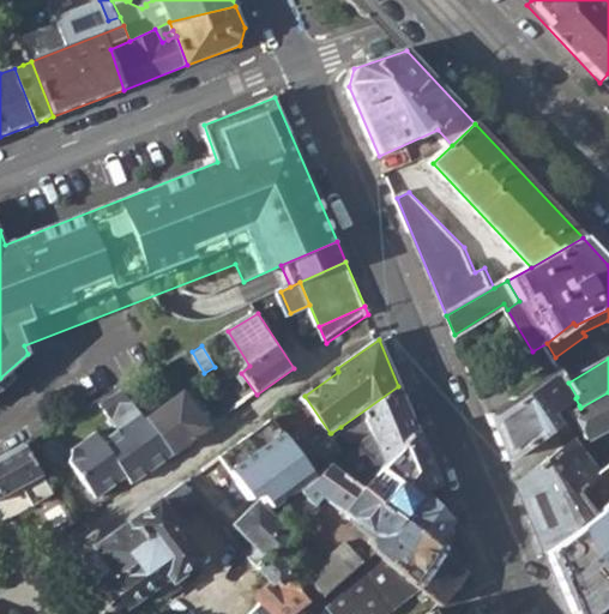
[(507,461),(508,463),(559,426),(552,415),(576,398),(577,397),(568,383),(561,369),(490,422),(507,461)]
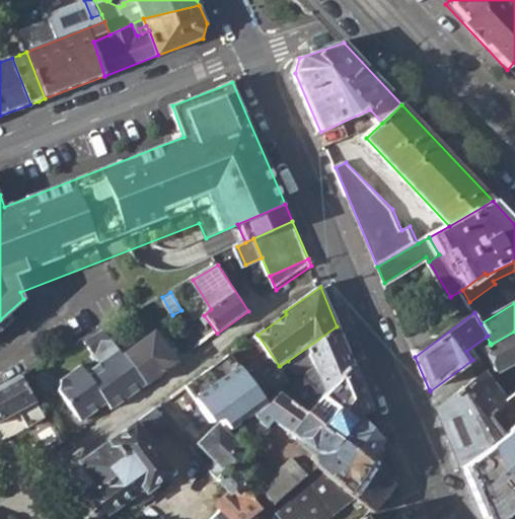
[(337,326),(288,361),(300,376),(315,364),(318,367),(309,375),(288,399),(305,415),(353,364),(337,326)]
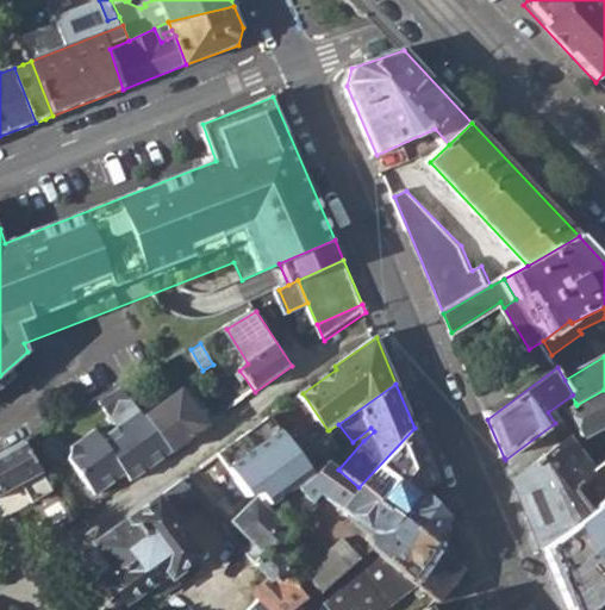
[(97,498),(128,477),(131,483),(173,453),(149,419),(125,386),(99,400),(122,429),(105,442),(97,433),(73,450),(70,464),(97,498)]
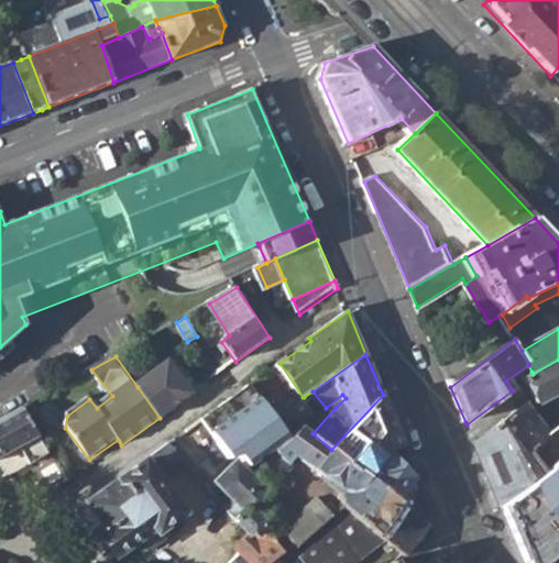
[(138,387),(160,418),(199,388),(178,359),(138,387)]
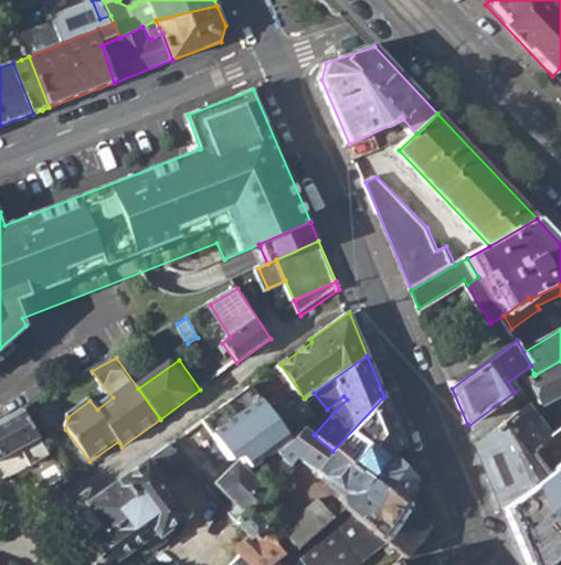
[(528,376),(543,405),(560,395),(560,361),(535,375),(533,373),(528,376)]
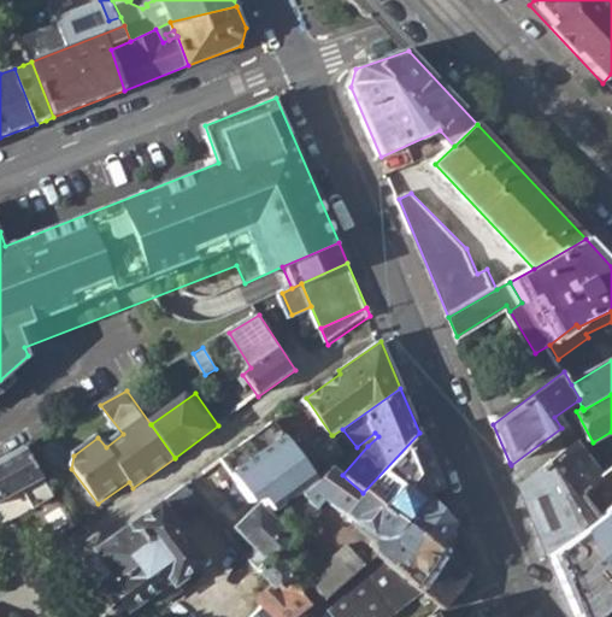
[(218,462),(229,477),(288,436),(277,419),(218,462)]
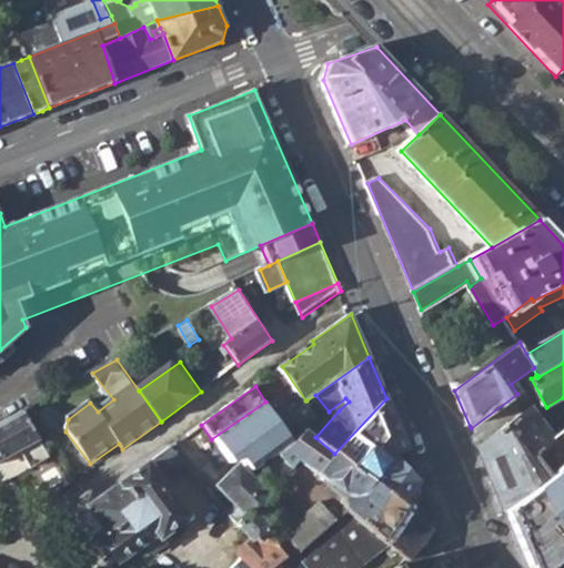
[(315,412),(306,401),(305,401),(288,414),(303,427),(315,412)]
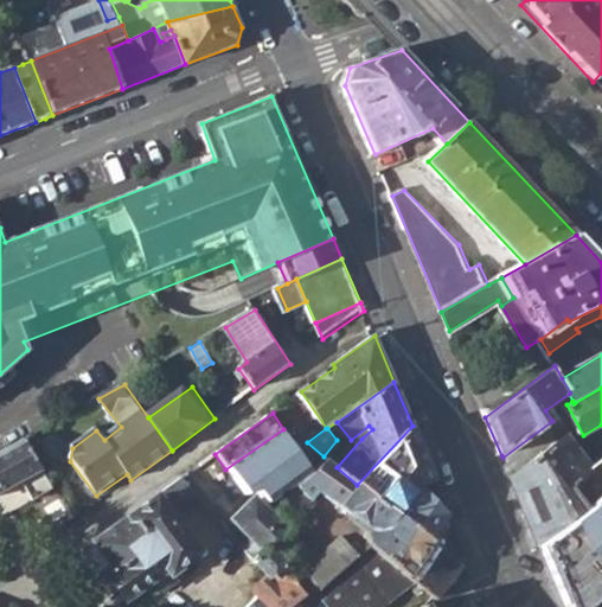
[(512,479),(539,547),(591,509),(575,486),(596,471),(570,439),(512,479)]
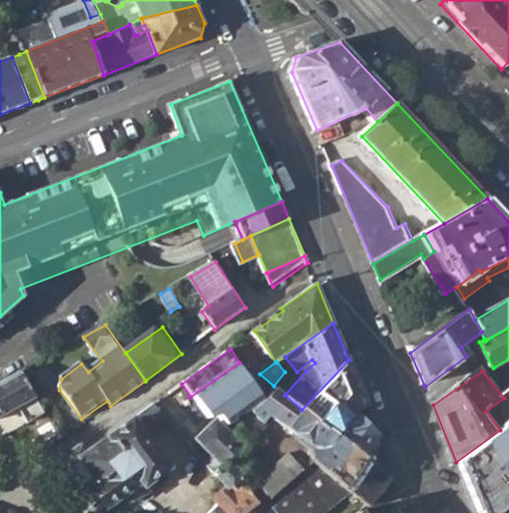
[(23,372),(0,384),(0,418),(19,407),(30,425),(47,415),(23,372)]
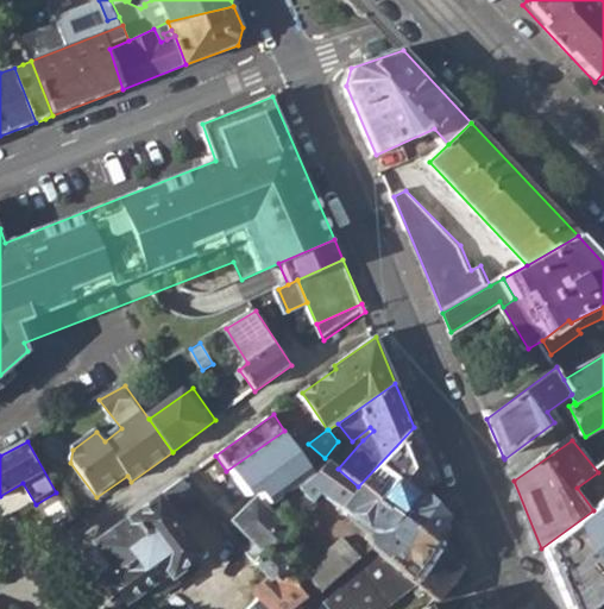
[(328,460),(309,483),(320,491),(371,529),(367,535),(367,541),(378,548),(415,578),(435,547),(432,545),(397,518),(358,487),(338,469),(328,460)]
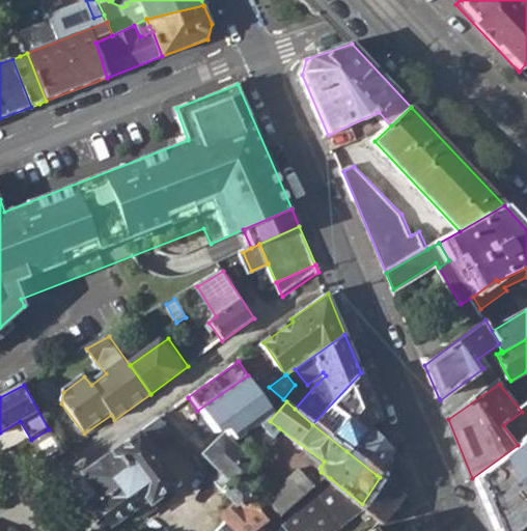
[(222,414),(229,425),(241,415),(233,404),(222,414)]
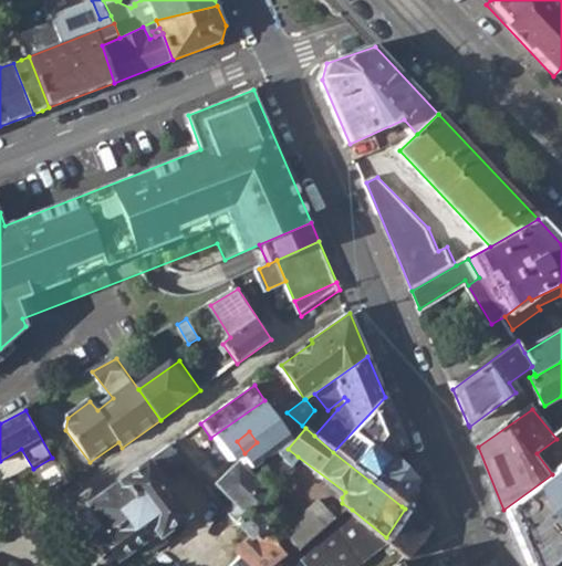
[(561,436),(557,439),(537,453),(552,474),(503,510),(527,565),(549,565),(561,554),(561,436)]
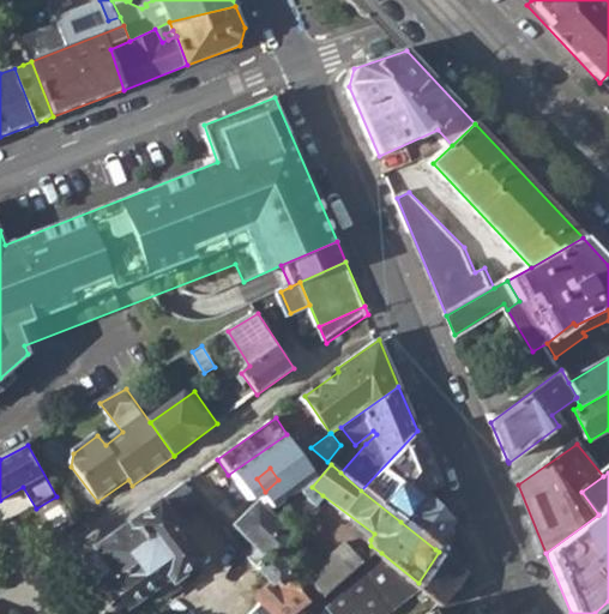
[(312,487),(302,497),(315,505),(323,495),(312,487)]
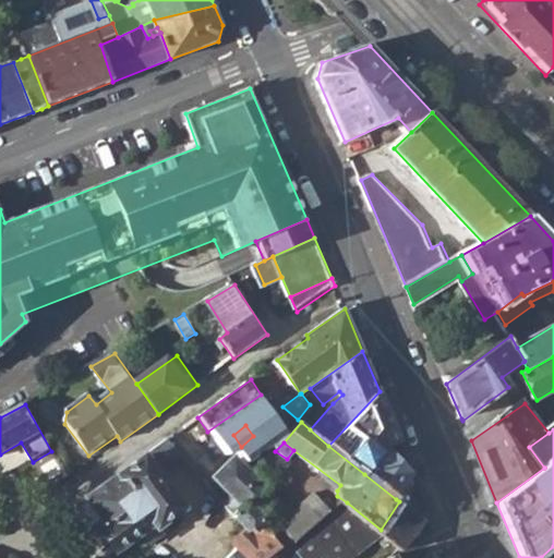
[(414,473),(385,449),(364,474),(396,499),(414,473)]
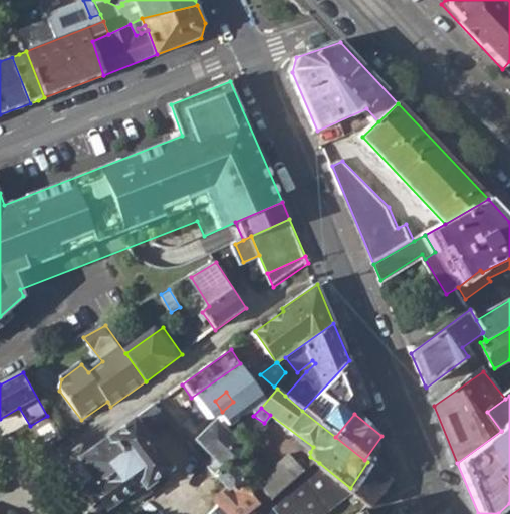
[(141,415),(135,420),(146,436),(152,431),(141,415)]
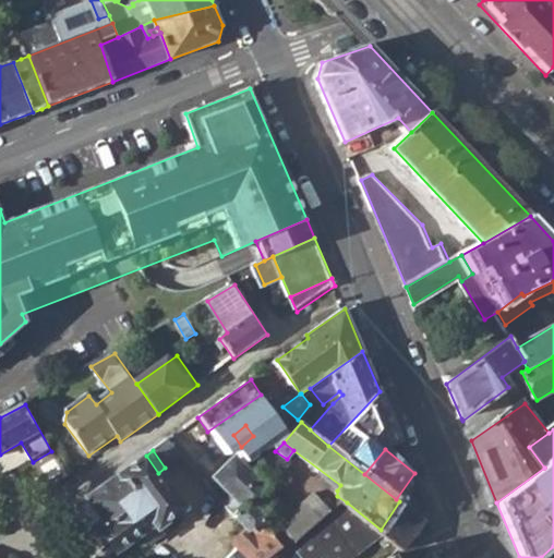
[(262,473),(271,482),(274,480),(276,481),(291,464),(287,459),(275,451),(259,468),(262,473)]
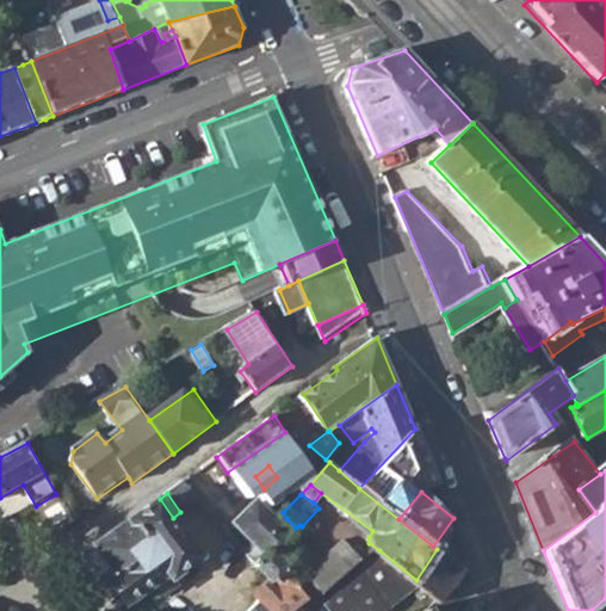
[(202,557),(173,518),(160,499),(96,545),(116,575),(111,580),(130,605),(171,574),(174,578),(202,557)]
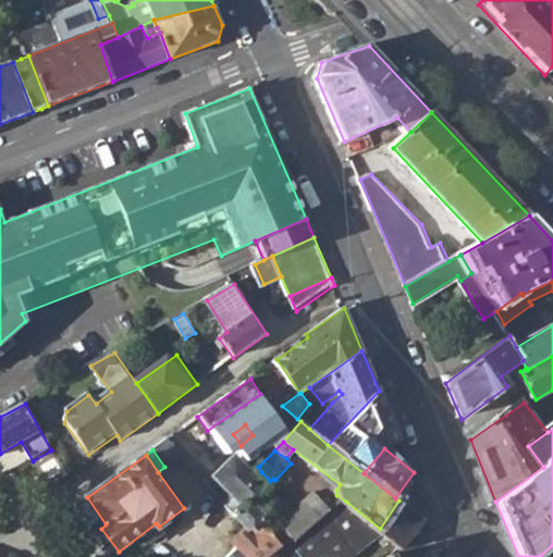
[(228,505),(252,531),(260,522),(245,506),(270,481),(261,472),(256,477),(238,458),(219,477),(237,495),(228,505)]
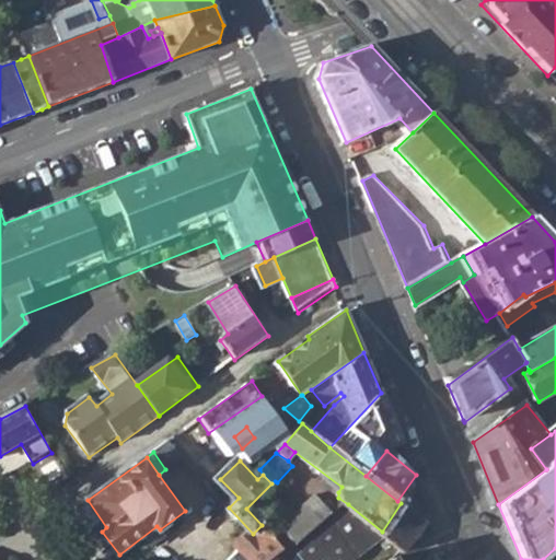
[(246,509),(262,525),(267,521),(262,513),(284,490),(277,482),(275,481),(271,483),(246,509)]
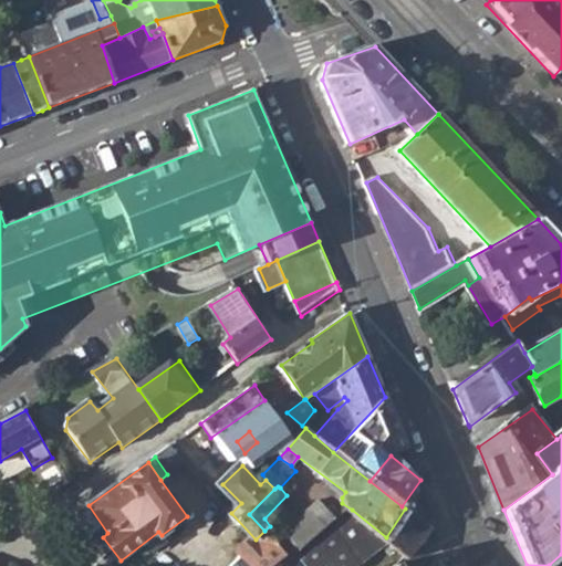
[(293,553),(337,521),(321,502),(289,528),(280,519),(270,526),(264,531),(285,559),(293,553)]
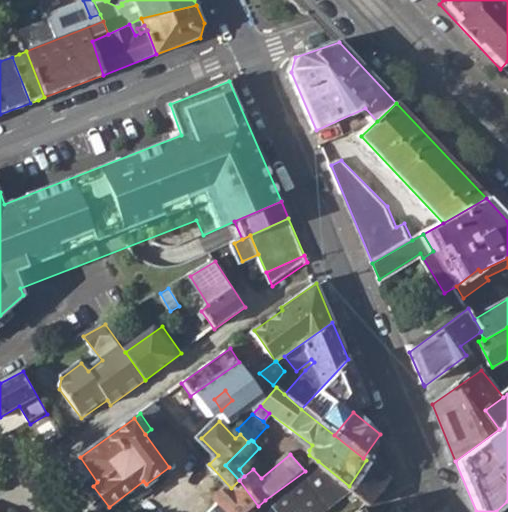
[(355,491),(372,504),(394,480),(367,458),(366,460),(349,486),(355,491)]
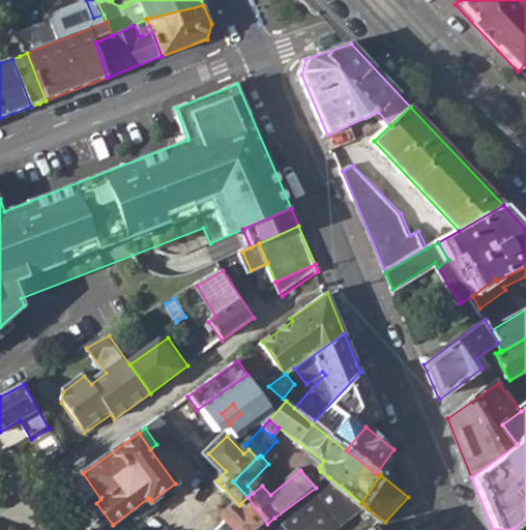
[(274,518),(286,529),(340,529),(368,508),(361,503),(329,477),(316,488),(274,518)]
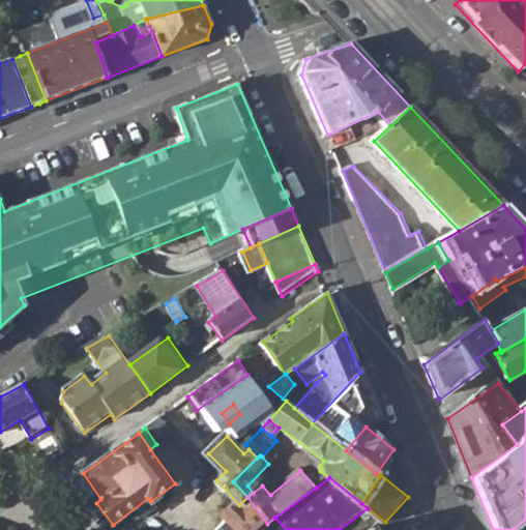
[(226,518),(237,529),(257,529),(261,528),(267,524),(247,497),(239,505),(226,518)]
